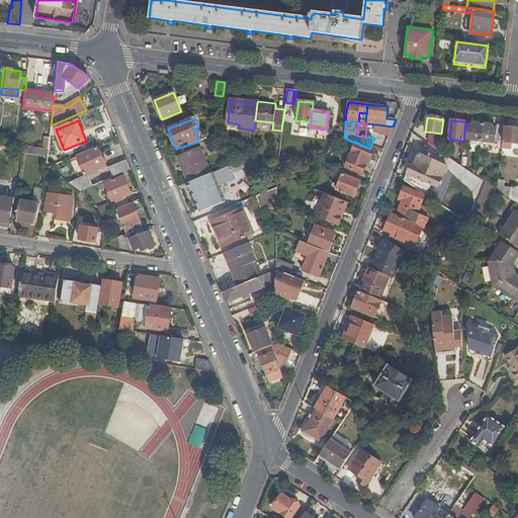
[(481,142),(483,124),(473,122),(473,125),(468,125),(466,140),(481,142)]
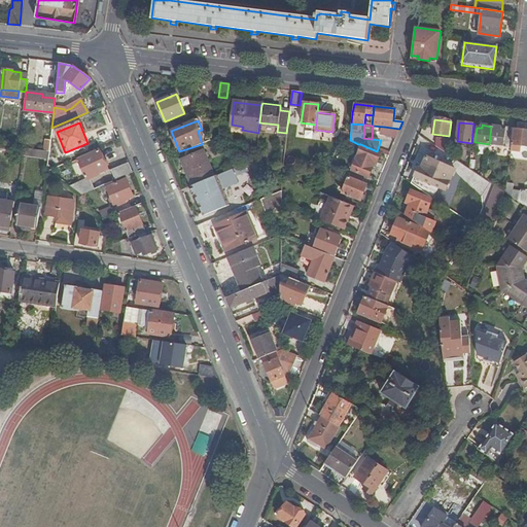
[(382,134),(395,139),(399,129),(384,127),(382,134)]
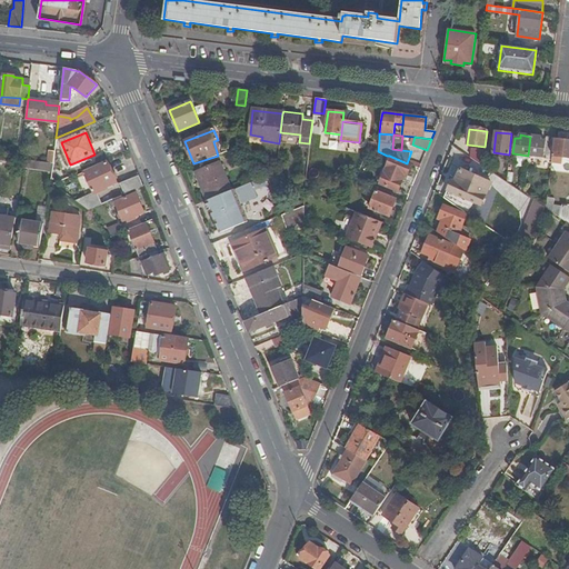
[(552,156),(555,139),(546,138),(546,141),(541,140),(541,138),(530,137),(528,156),(552,159),(552,156)]
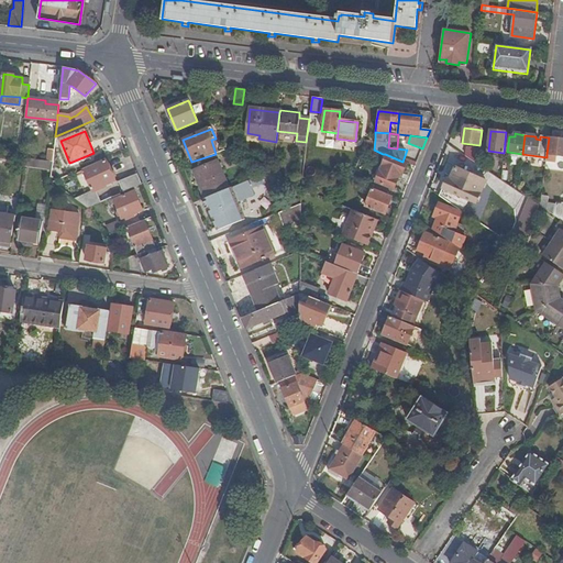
[(562,139),(549,138),(547,154),(562,156),(562,139)]
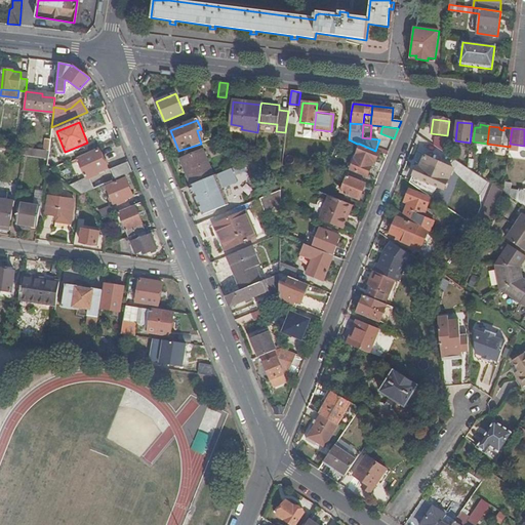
[(337,138),(339,138),(349,139),(350,130),(338,130),(337,138)]
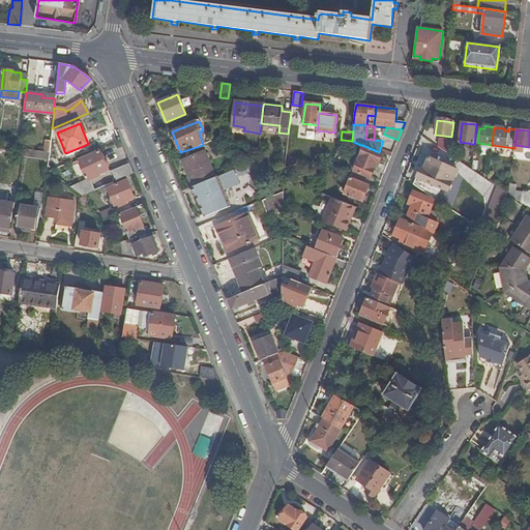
[(452,156),(453,141),(440,139),(439,147),(452,156)]
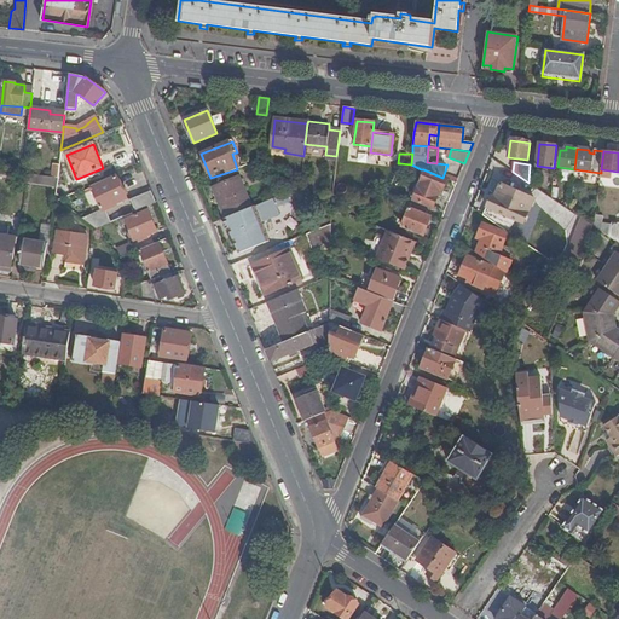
[(15,171),(0,168),(0,177),(13,179),(15,171)]
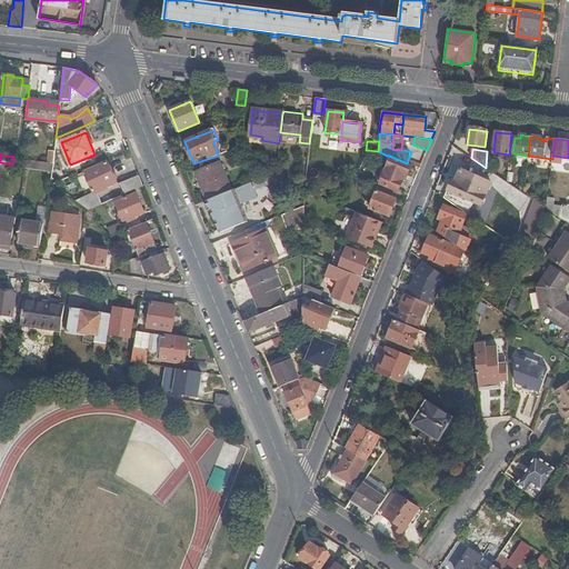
[(382,172),(380,171),(376,182),(396,191),(403,175),(407,176),(411,165),(407,163),(389,156),(382,172)]
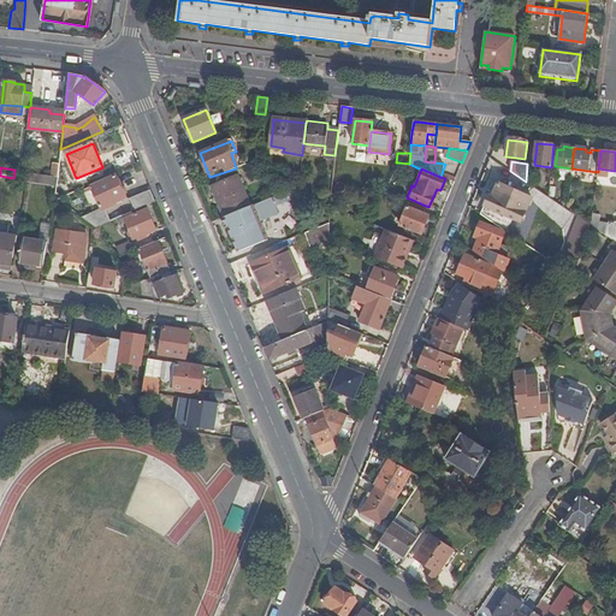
[(28,172),(27,181),(40,183),(41,175),(28,172)]
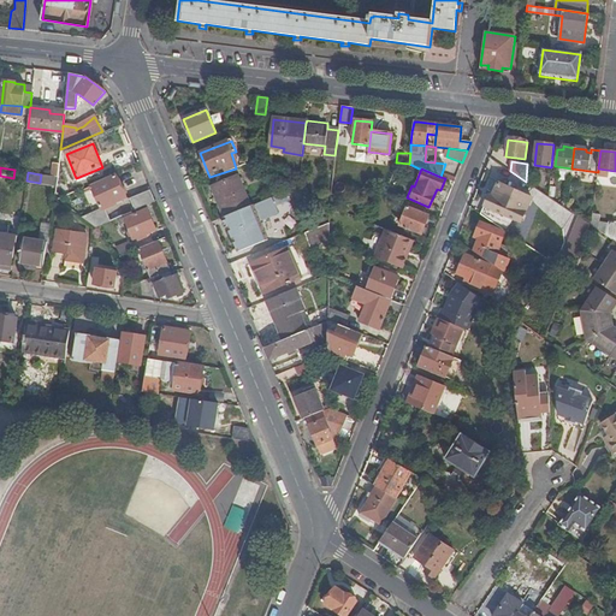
[(41,175),(40,183),(55,185),(58,177),(52,176),(41,175)]
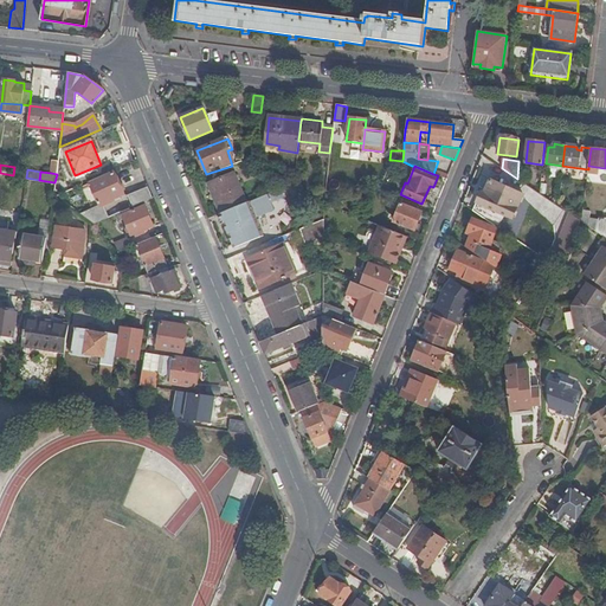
[(114,173),(89,184),(98,205),(123,194),(114,173)]
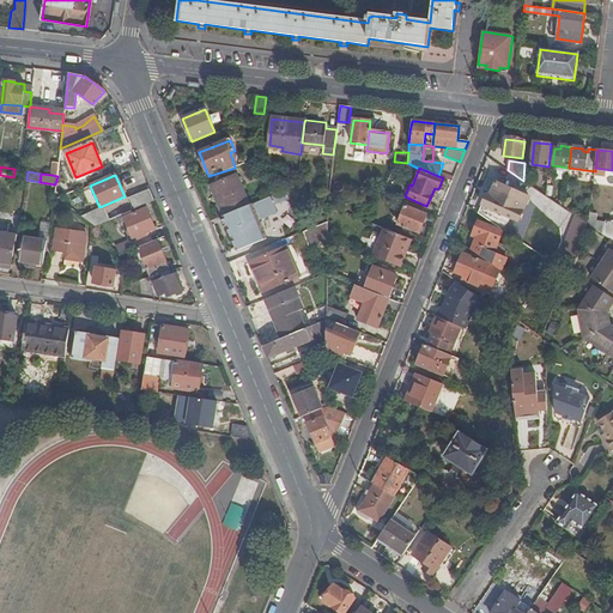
[(212,186),(225,214),(248,205),(237,176),(212,186)]
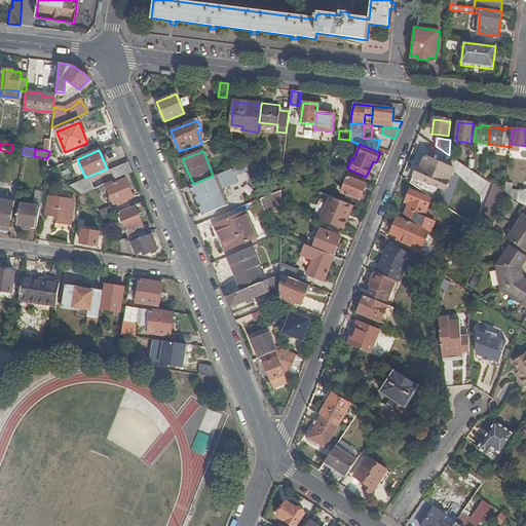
[(418,167),(411,184),(422,191),(426,182),(431,184),(441,164),(425,156),(420,168),(418,167)]
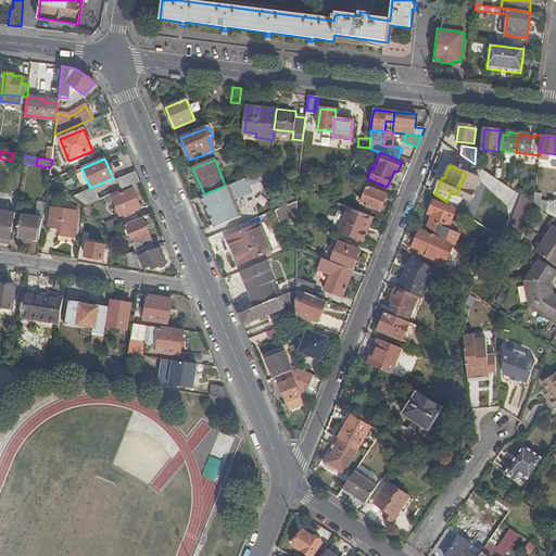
[(140,182),(136,172),(117,179),(122,190),(140,182)]
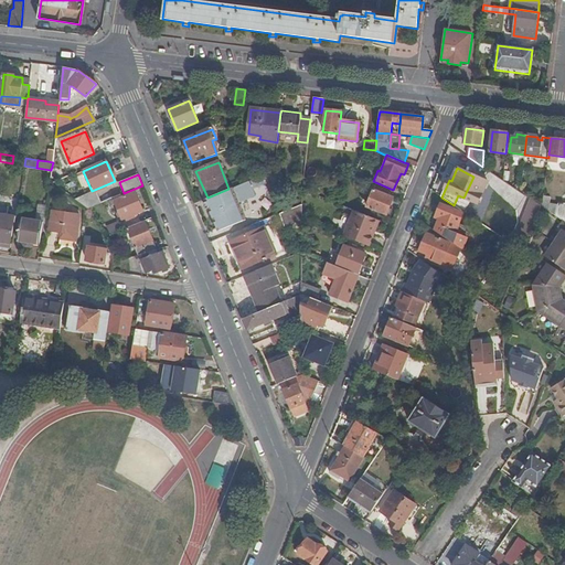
[(473,177),(464,198),(478,204),(488,183),(473,177)]
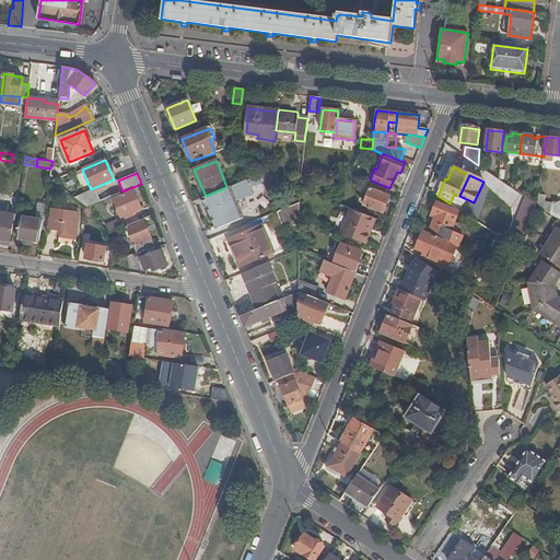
[(228,188),(203,198),(216,225),(238,216),(228,188)]
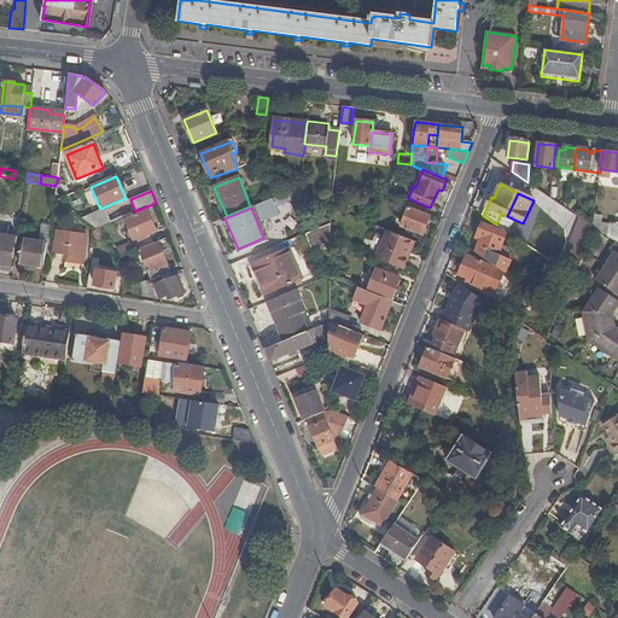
[(430,216),(408,208),(402,227),(423,235),(430,216)]
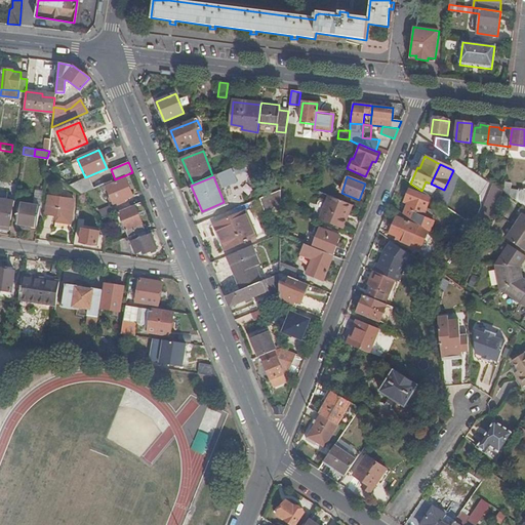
[(125,178),(106,187),(113,205),(116,204),(117,206),(121,204),(120,202),(133,197),(125,178)]
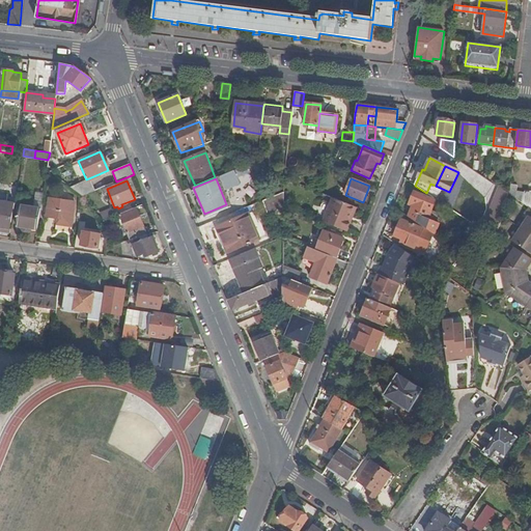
[(502,208),(508,194),(500,189),(494,204),(502,208)]
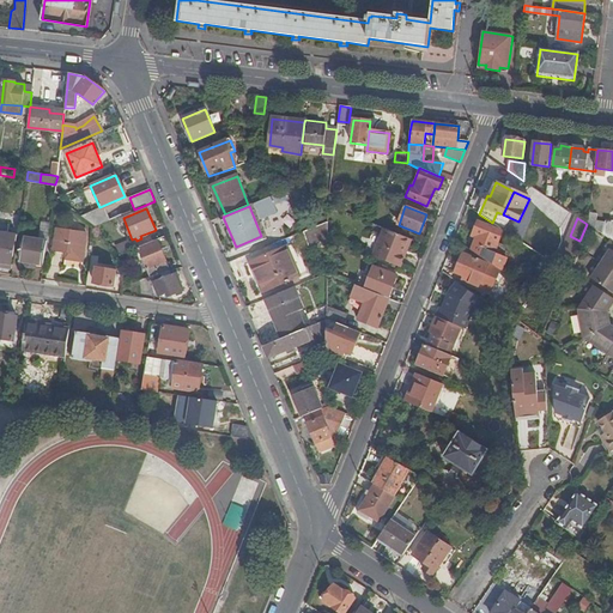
[(479,222),(474,232),(479,234),(477,237),(474,244),(495,253),(503,232),(479,222)]
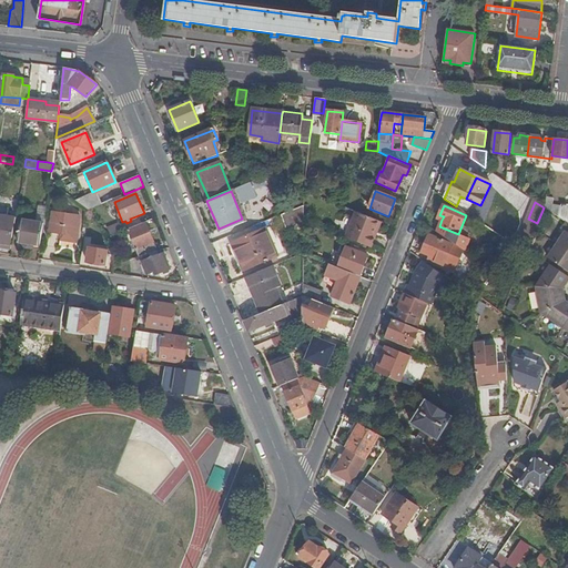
[(37,206),(34,222),(43,223),(46,208),(37,206)]
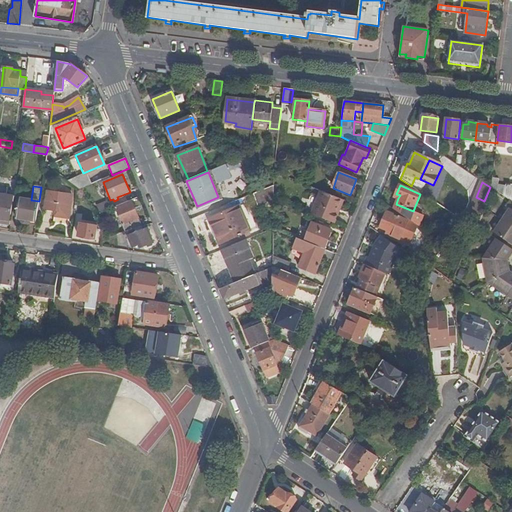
[(273,186),(253,194),(258,207),(273,201),(273,200),(273,186)]
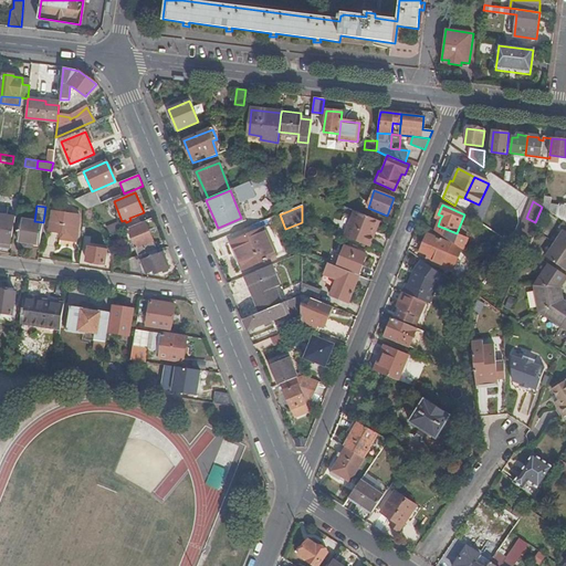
[(79,216),(51,211),(48,230),(64,232),(63,237),(75,239),(79,216)]
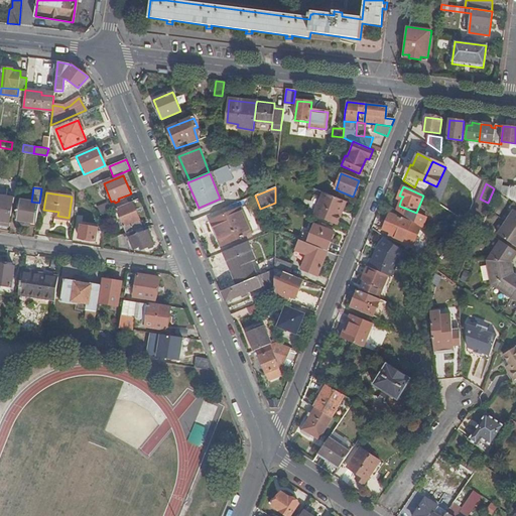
[(323,192),(313,217),(337,225),(341,215),(338,214),(343,201),(323,192)]
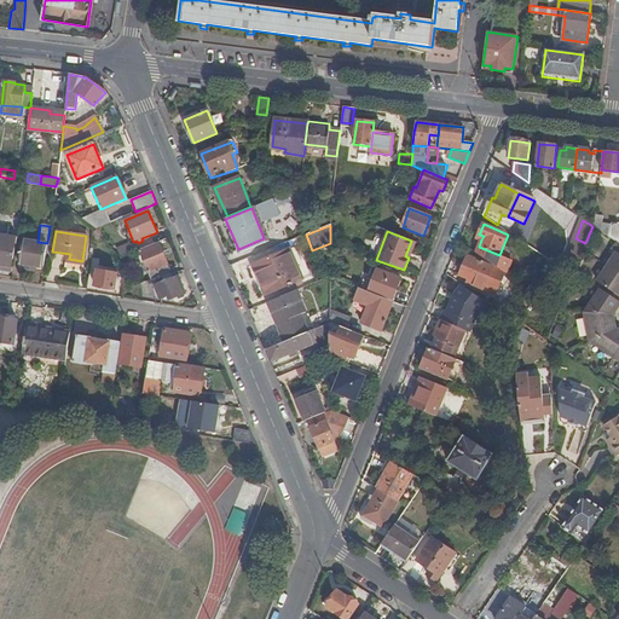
[(16,238),(0,235),(0,266),(1,266),(11,267),(16,238)]
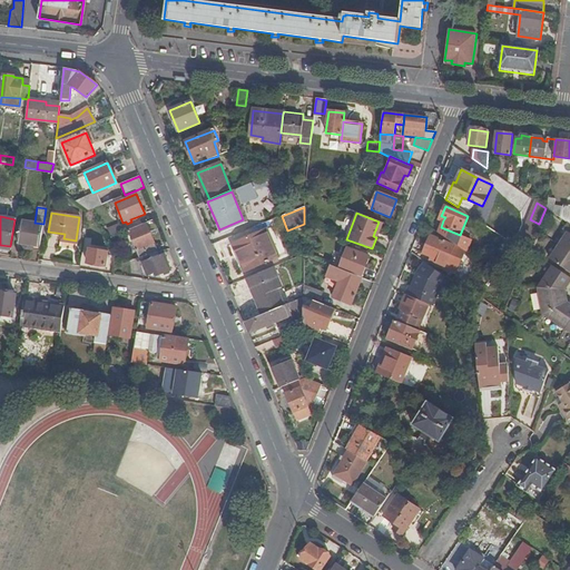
[(539,224),(530,219),(528,226),(523,238),(519,248),(527,254),(539,224)]
